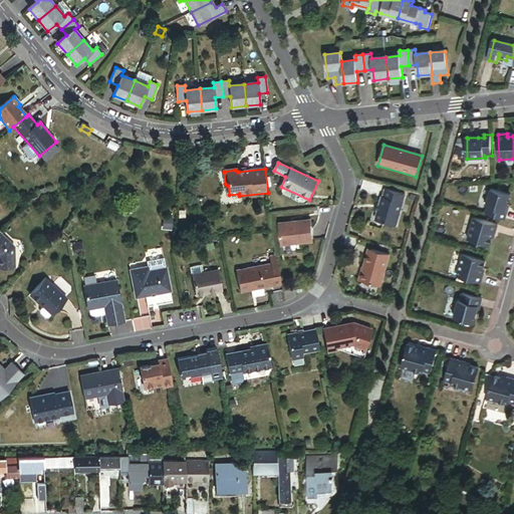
[(407,195),(388,190),(384,198),(383,197),(376,222),(398,228),(407,195)]
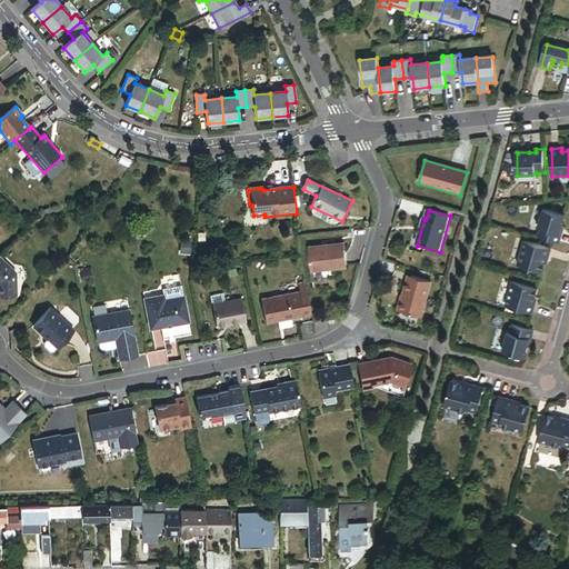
[(541,230),(539,237),(560,243),(562,235),(559,233),(561,227),(565,217),(543,210),(538,229),(541,230)]
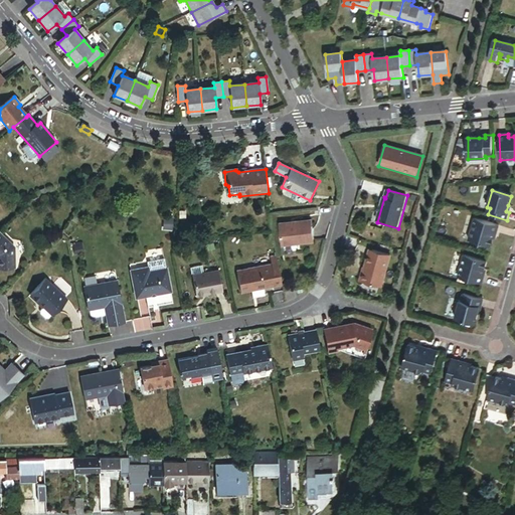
[(491,247),(494,238),(495,232),(498,233),(500,226),(475,219),(469,241),(491,247)]
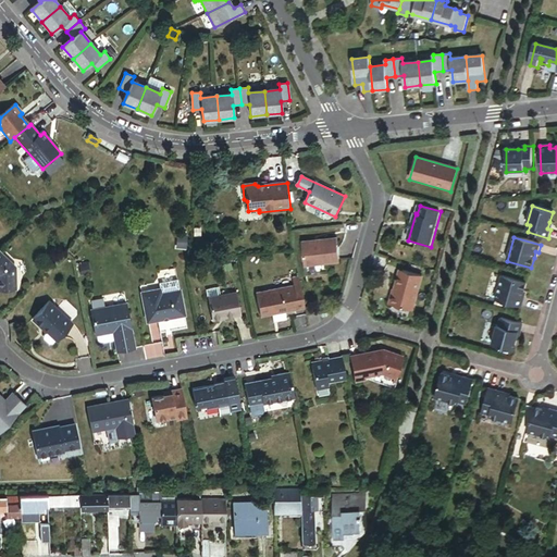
[(339,239),(305,242),(307,264),(342,262),(339,239)]
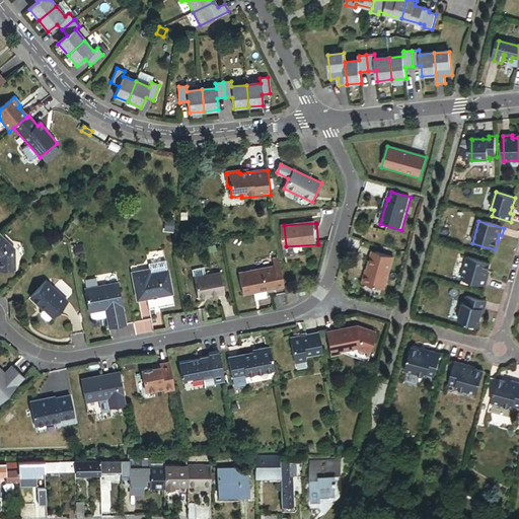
[(16,247),(1,232),(0,232),(0,268),(17,268),(16,247)]
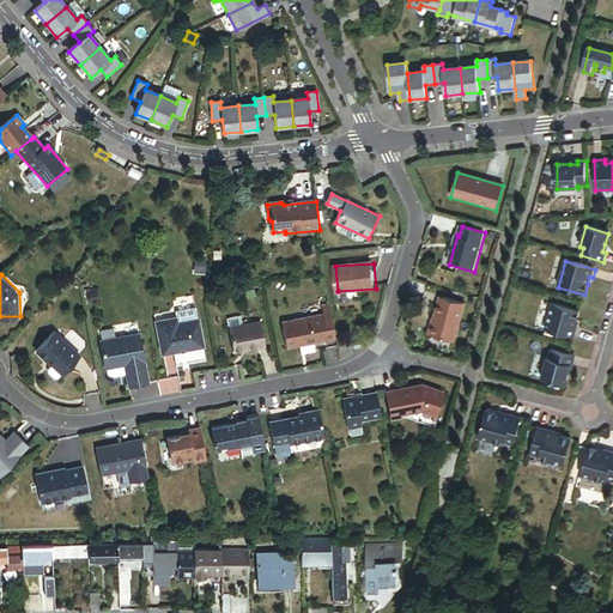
[(96,290),(86,291),(89,301),(98,299),(96,290)]
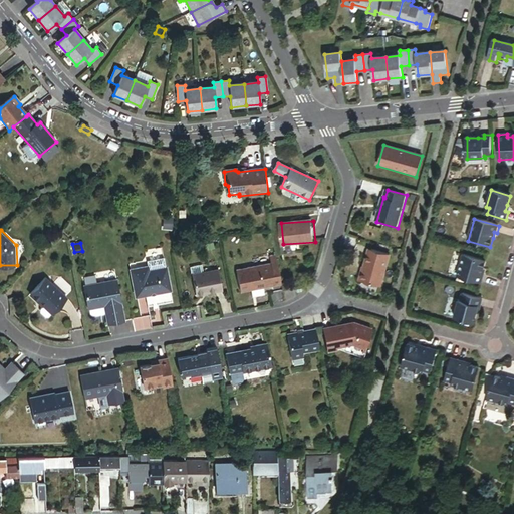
[(391,256),(376,252),(374,259),(371,258),(364,282),(382,287),(391,256)]
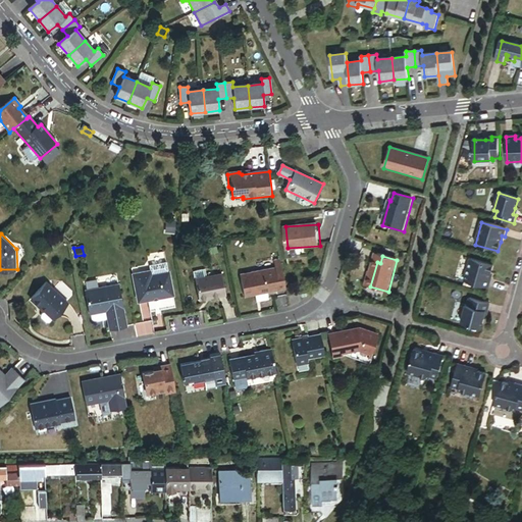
[(489,288),(491,281),(489,280),(491,273),(493,265),(471,258),(465,280),(489,288)]
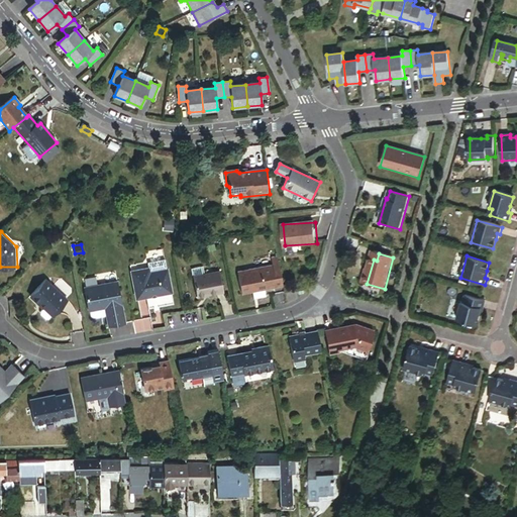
[(266,290),(285,287),(279,256),(273,259),(274,265),(238,272),(242,295),(253,293),(266,290)]
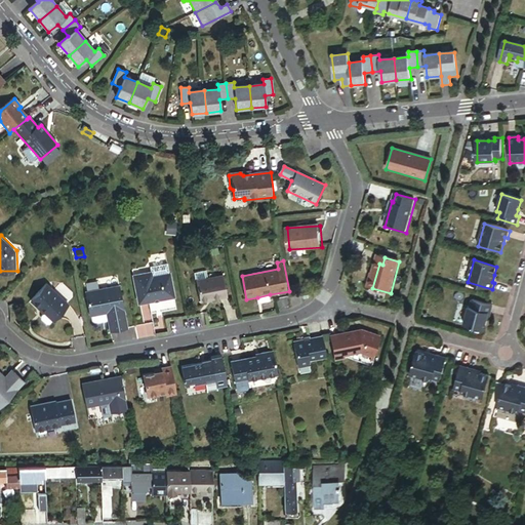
[(198,281),(197,281),(202,303),(228,297),(224,276),(208,279),(207,273),(204,271),(199,272),(197,275),(198,281)]
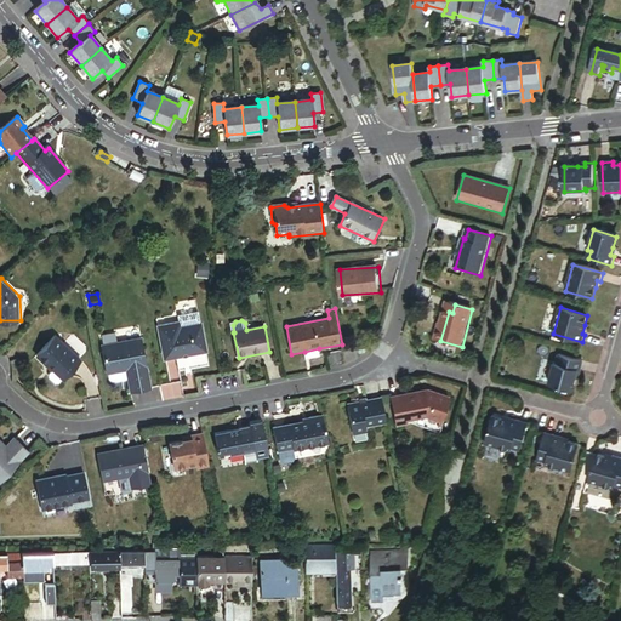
[(180,323),(159,326),(165,360),(208,352),(201,324),(181,328),(180,323)]
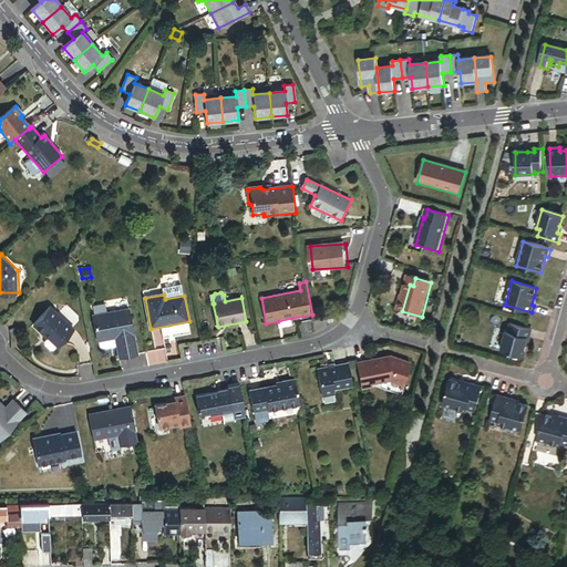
[(75,330),(52,308),(34,327),(44,336),(45,334),(50,339),(47,343),(47,347),(50,351),(54,350),(58,347),(59,348),(75,330)]
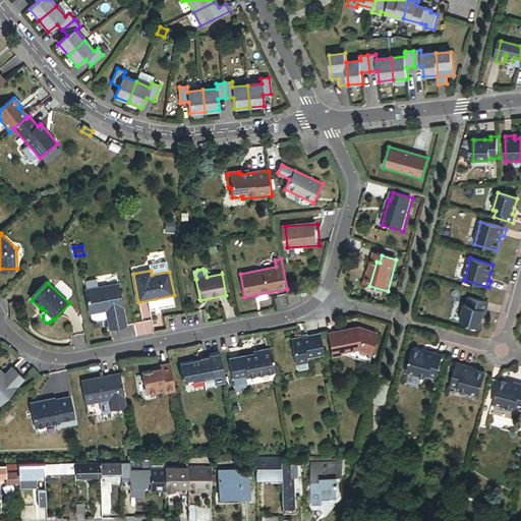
[(119,285),(85,291),(90,315),(106,312),(109,331),(127,328),(119,285)]
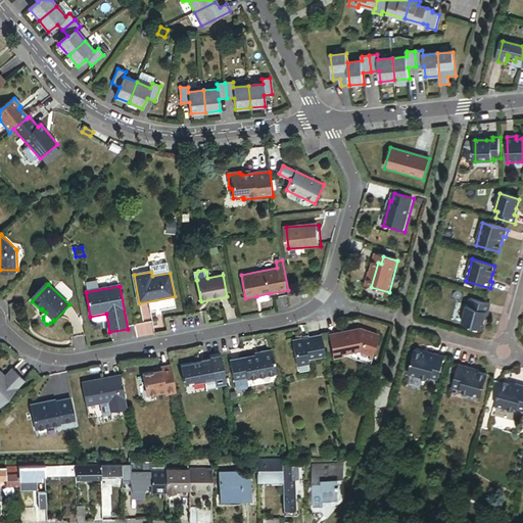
[(269,293),(256,296),(257,303),(271,301),(269,293)]
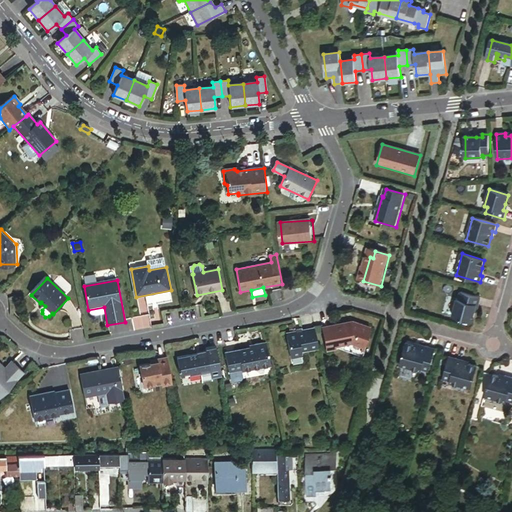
[(473,322),(476,311),(477,304),(480,304),(481,297),(463,293),(461,299),(459,299),(454,317),(473,322)]
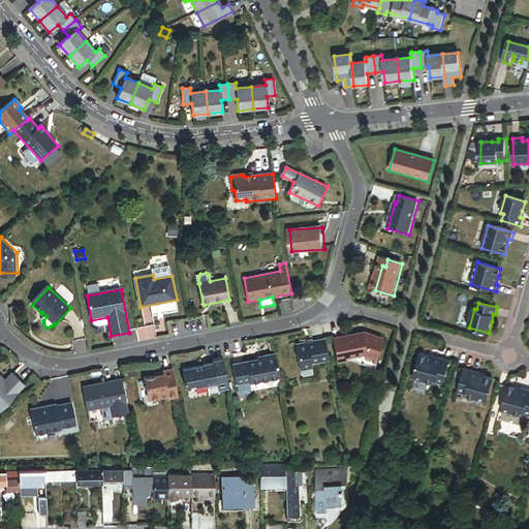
[(384,339),(365,333),(364,336),(359,334),(334,338),(339,363),(347,361),(347,358),(364,355),(378,360),(384,339)]
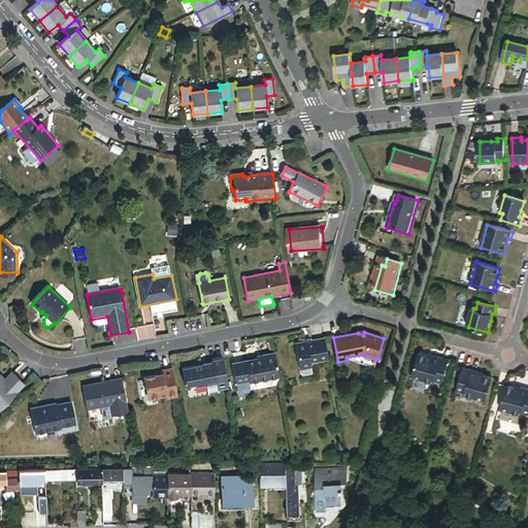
[(311,362),(329,359),(325,338),(296,344),(300,369),(312,367),(311,362)]
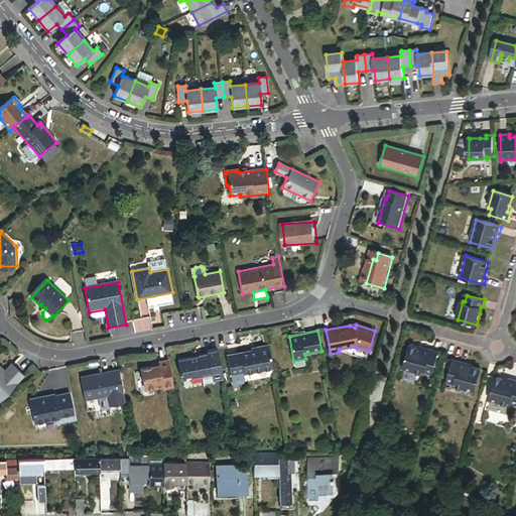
[(439,350),(424,346),(423,349),(418,348),(409,345),(403,367),(425,373),(426,371),(433,373),(439,350)]
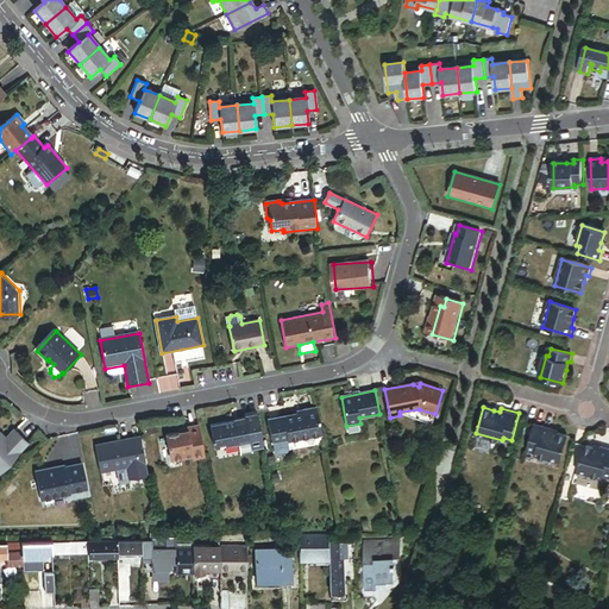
[(272,445),(322,434),(318,408),(305,410),(306,414),(299,415),(268,421),(272,445)]
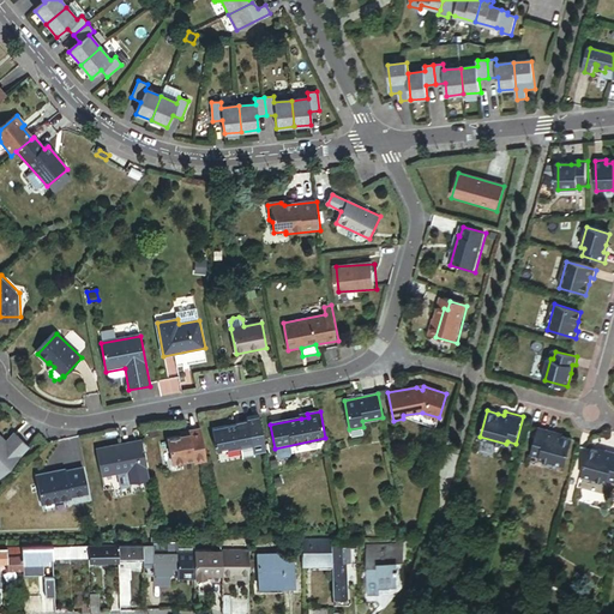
[(254,455),(268,452),(260,417),(248,420),(248,421),(250,426),(241,427),(240,422),(235,423),(235,426),(211,431),(214,440),(212,441),(214,449),(215,449),(216,455),(241,450),(242,459),(256,457),(254,455)]
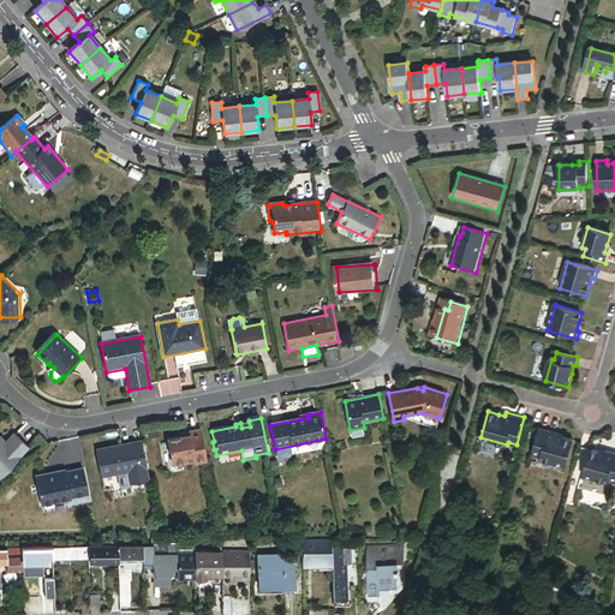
[(574,440),(563,436),(556,434),(556,431),(542,427),(533,454),(542,457),(541,459),(566,466),(574,440)]
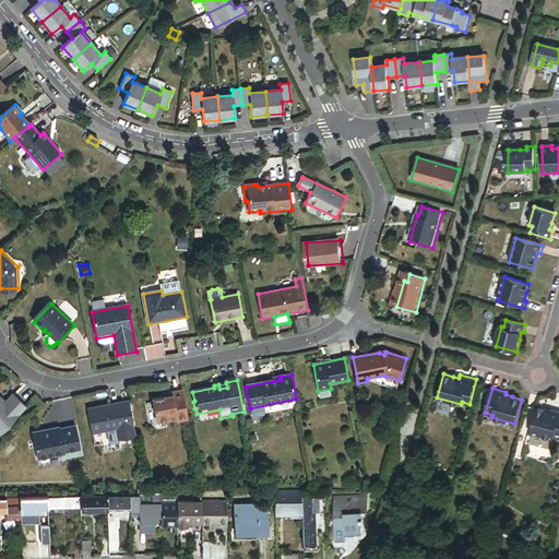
[(178,423),(189,420),(183,392),(173,394),(174,396),(166,397),(154,401),(157,421),(159,423),(177,419),(178,423)]
